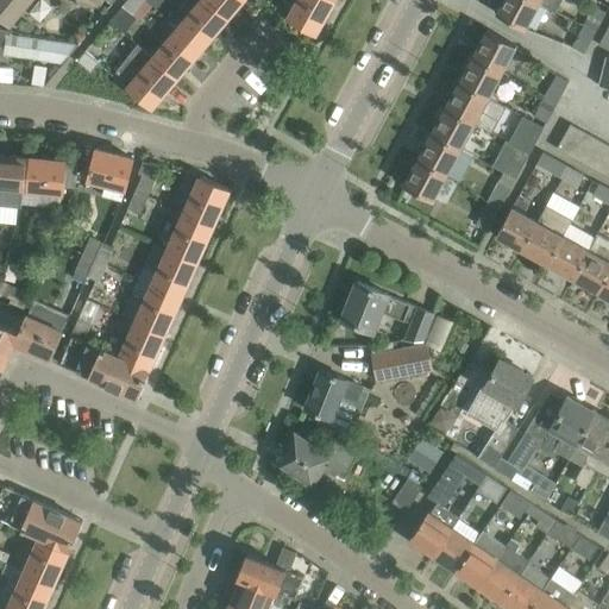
[(0,0),(0,18),(4,22),(8,26),(30,0),(0,0)]
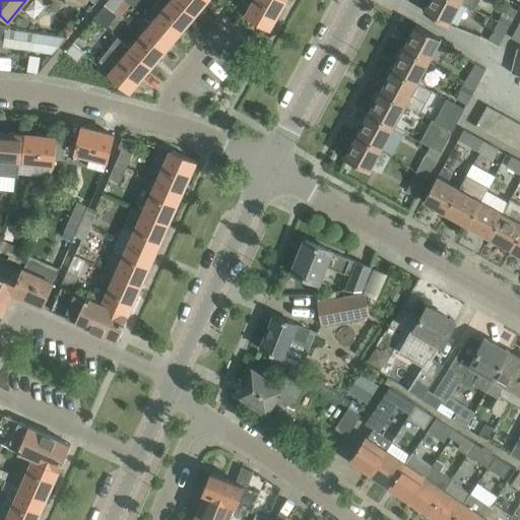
[(123,0),(108,0),(105,4),(114,12),(123,0)]
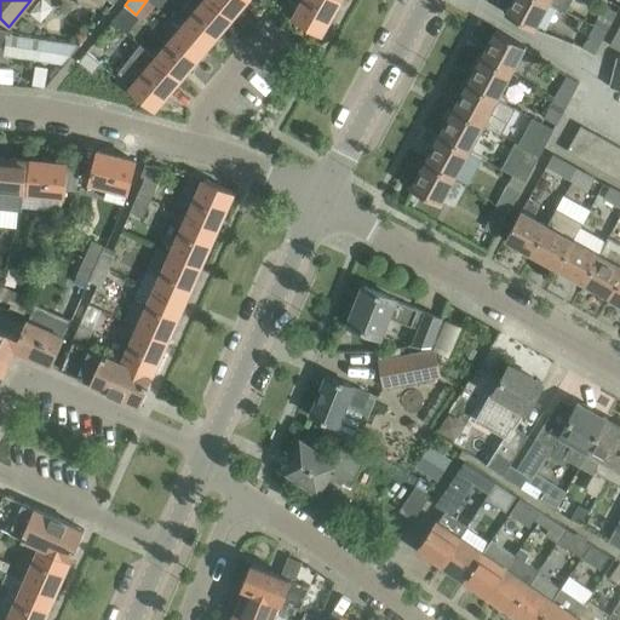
[(233,17),(212,0),(178,0),(167,13),(182,27),(206,47),(233,17)]
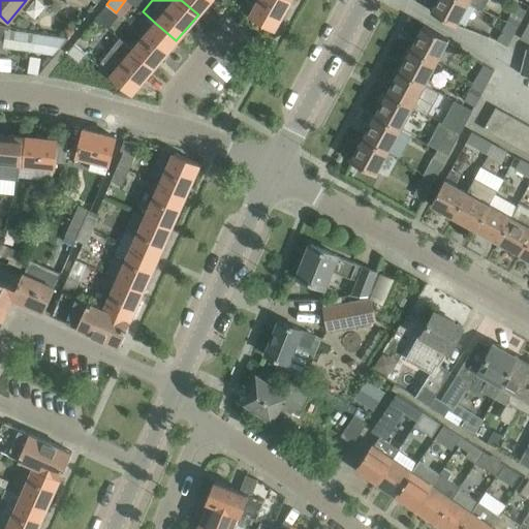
[(181,0),(198,14),(210,0),(181,0)]
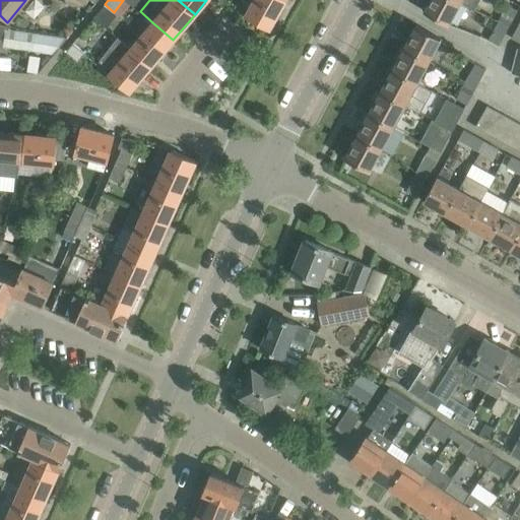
[(254,0),(246,15),(269,28),(284,0),(254,0)]
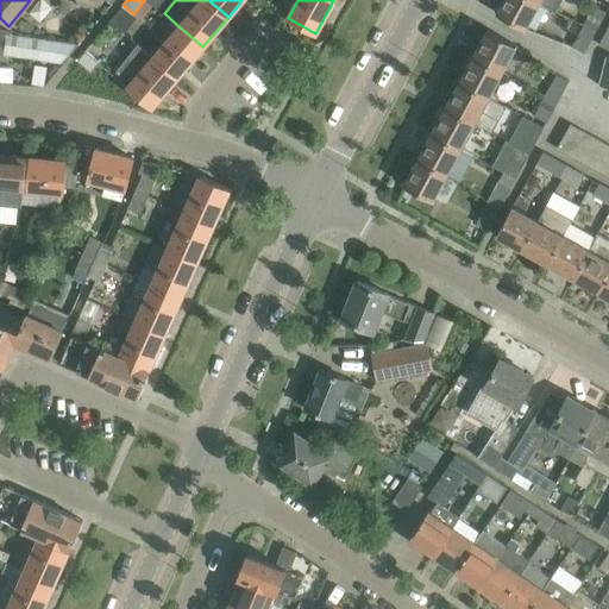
[(534,0),(503,0),(496,13),(525,29),(539,2),(534,0)]
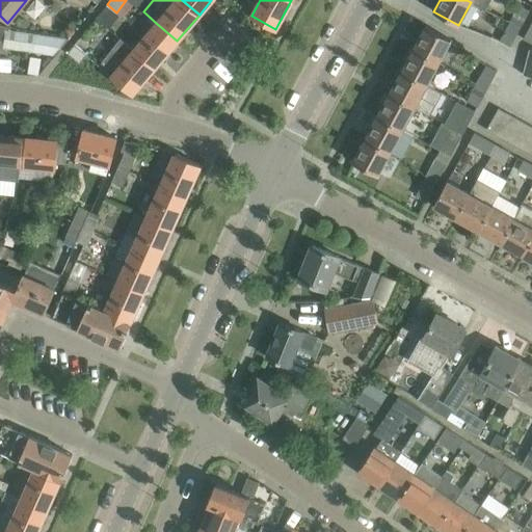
[(467,0),(471,2),(485,9),(489,0),(467,0)]
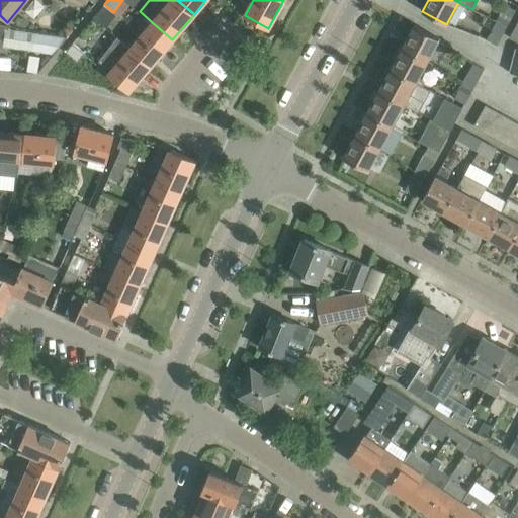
[(506,27),(515,10),(506,4),(496,21),(496,22),(506,27)]
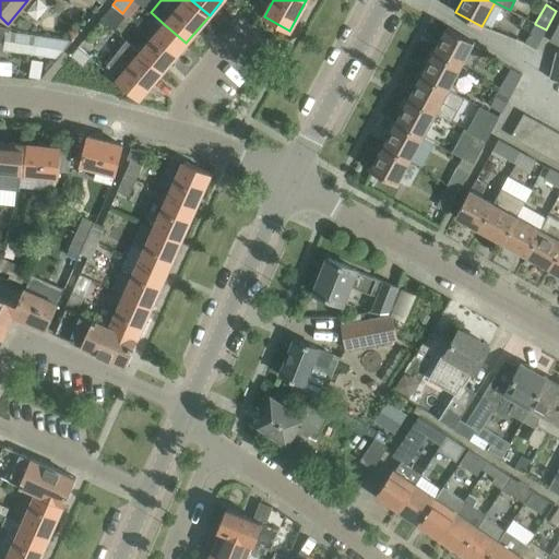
[(109,12),(103,20),(127,40),(127,42),(163,71),(186,43),(164,24),(146,44),(109,12)]
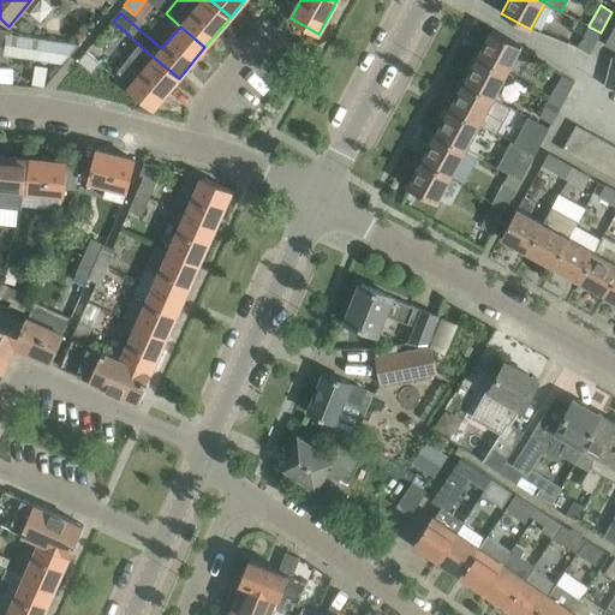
[(589,27),(589,25),(577,19),(566,42),(578,47),(589,53),(601,33),(589,27)]
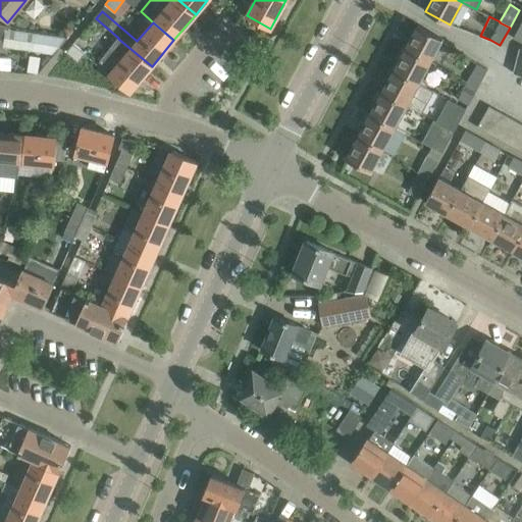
[(521,20),(513,38),(521,43),(521,20)]
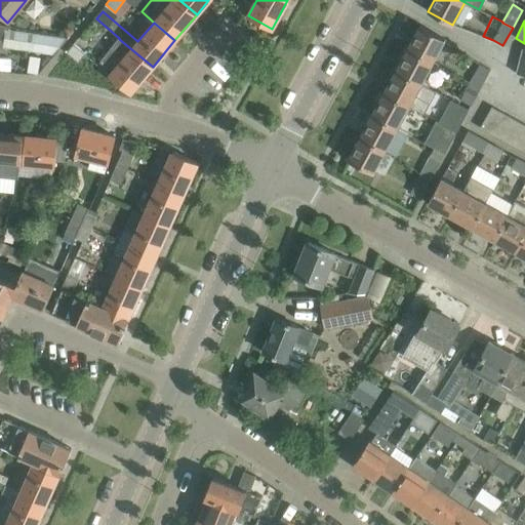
[(0,24),(0,46),(3,47),(52,54),(67,38),(8,29),(9,26),(0,24)]
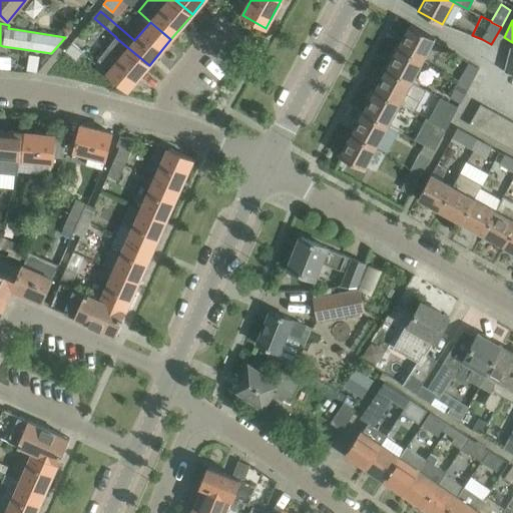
[(423,59),(425,55),(435,38),(411,25),(399,46),(423,59)]
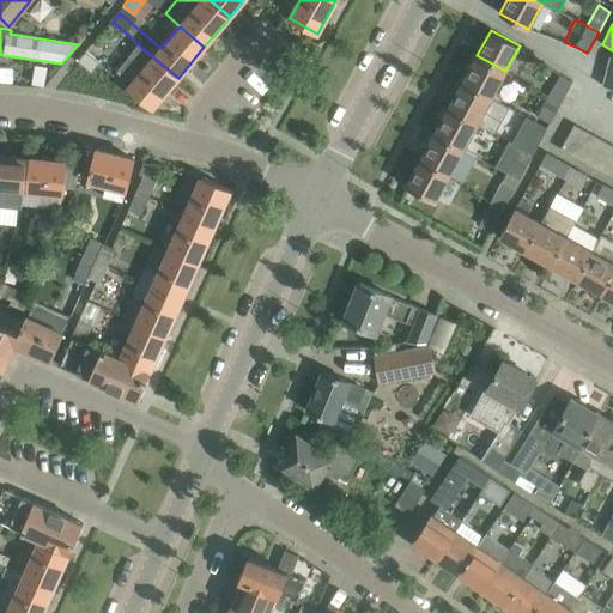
[(178,78),(139,46),(139,44),(116,71),(132,84),(128,87),(152,108),(178,78)]
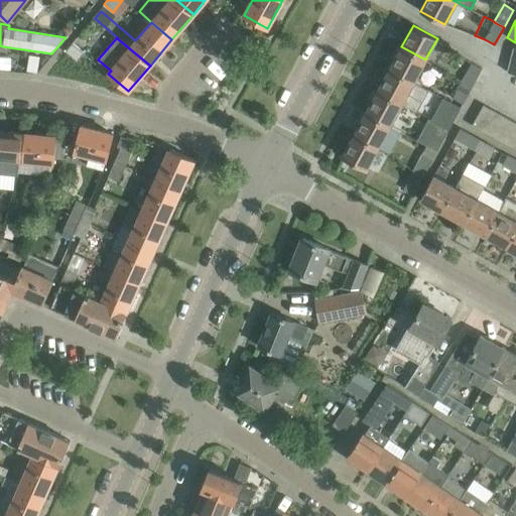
[(78,61),(83,52),(73,42),(66,50),(78,61)]
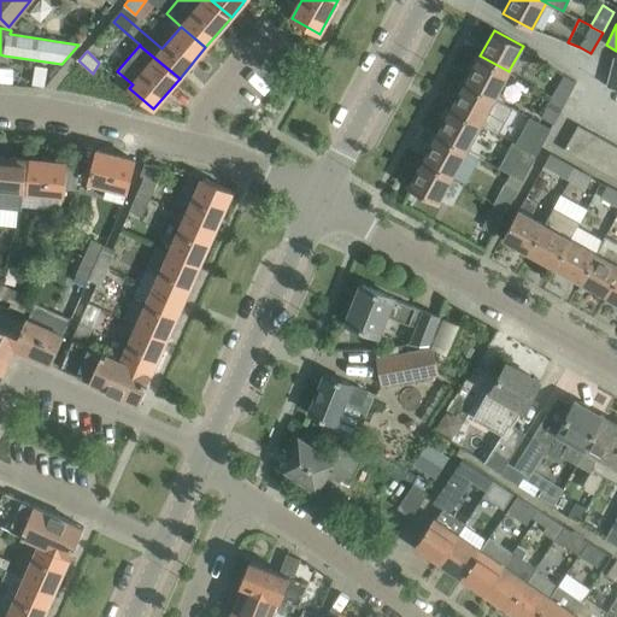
[(494,98),(509,71),(480,56),(465,82),(494,98)]
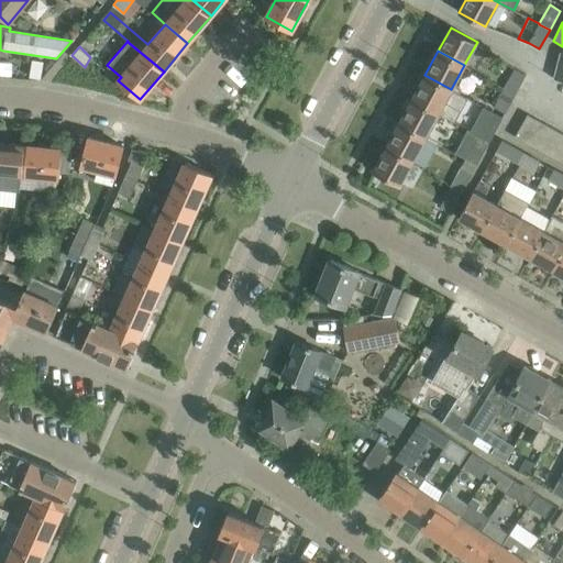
[(562,51),(560,51),(558,59),(553,78),(562,80),(562,51)]
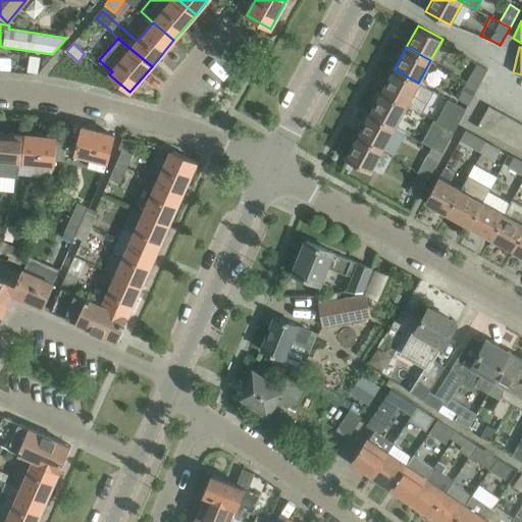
[(468,81),(478,87),(487,69),(477,63),(468,81)]
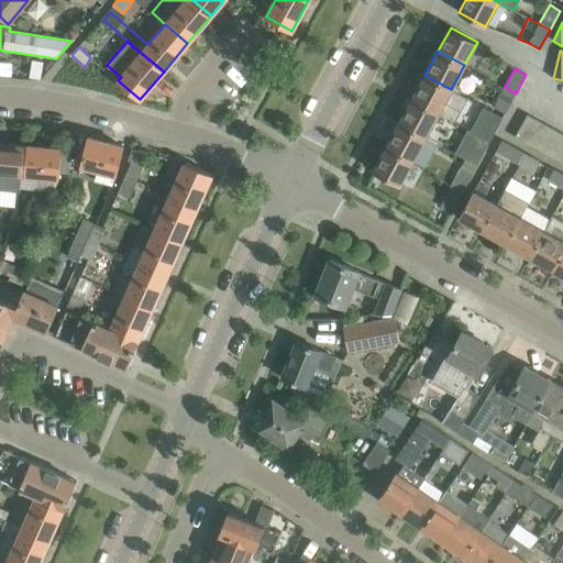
[(467,98),(451,89),(424,75),(412,99),(438,113),(454,122),(467,98)]
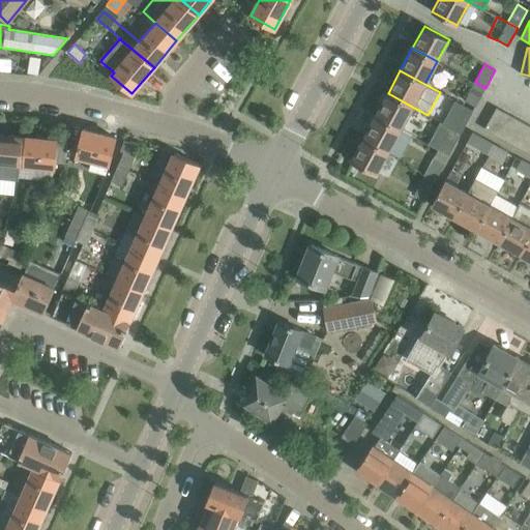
[(473,111),(479,98),(486,88),(475,82),(463,105),(473,111)]
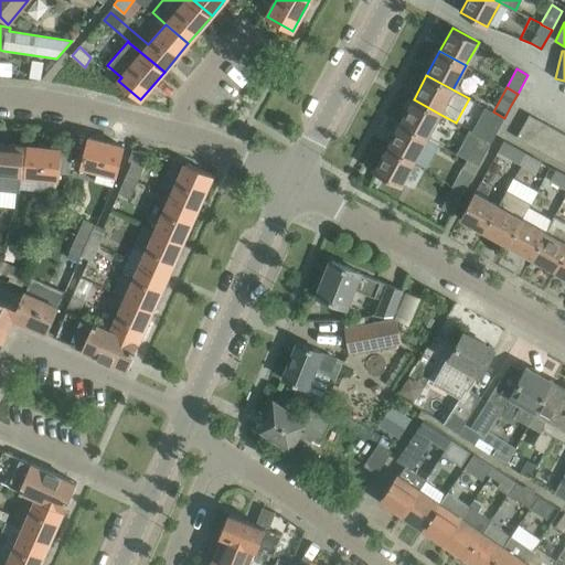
[(406,113),(401,123),(427,138),(427,136),(439,114),(414,99),(413,102),(409,100),(404,110),(406,113)]
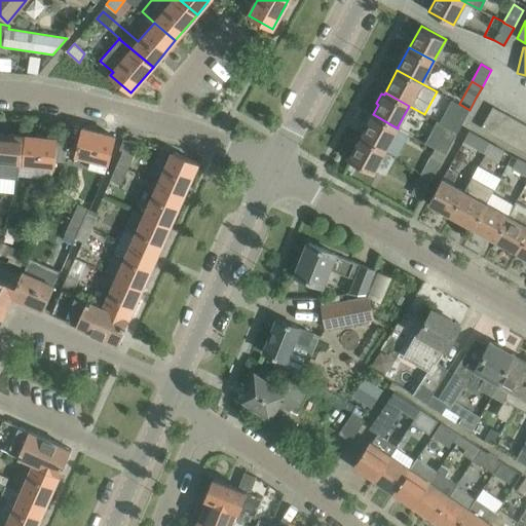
[(447,126),(457,133),(470,110),(459,104),(447,126)]
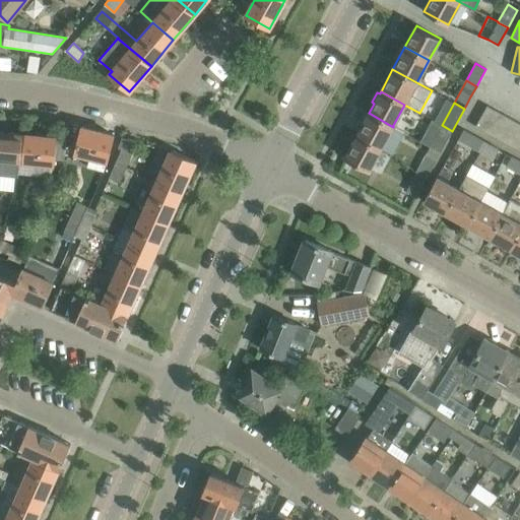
[(475,127),(485,132),(498,111),(486,106),(475,127)]
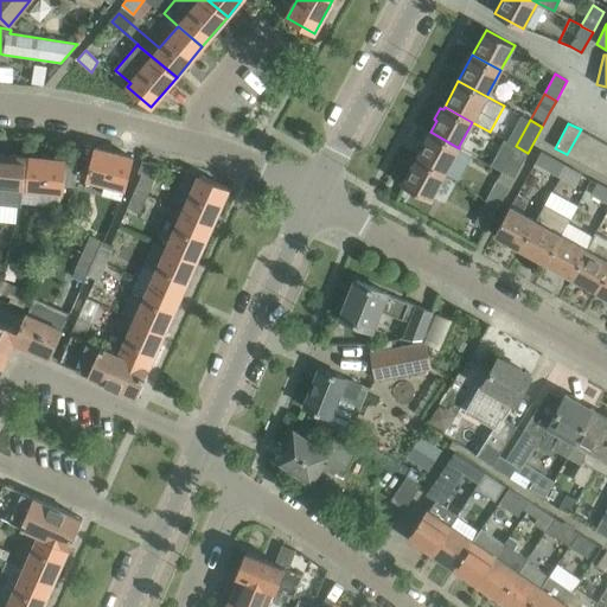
[(567,154),(580,161),(593,136),(581,129),(567,154)]
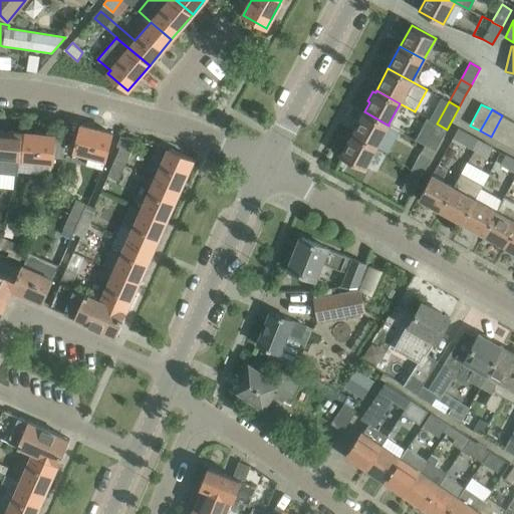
[(364,111),(352,134),(359,138),(376,148),(387,153),(400,131),(389,123),(389,125),(364,111)]
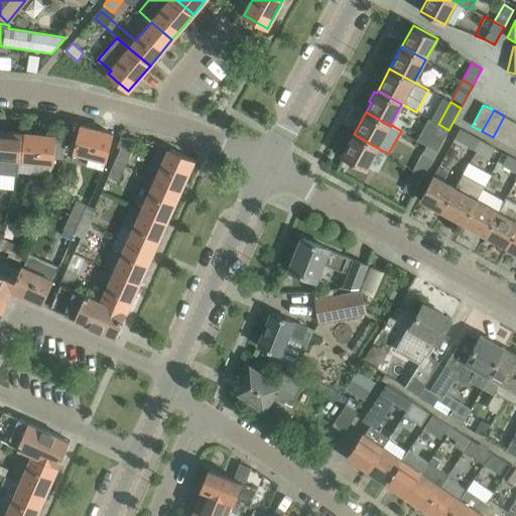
[(493,137),(502,143),(514,122),(504,116),(493,137)]
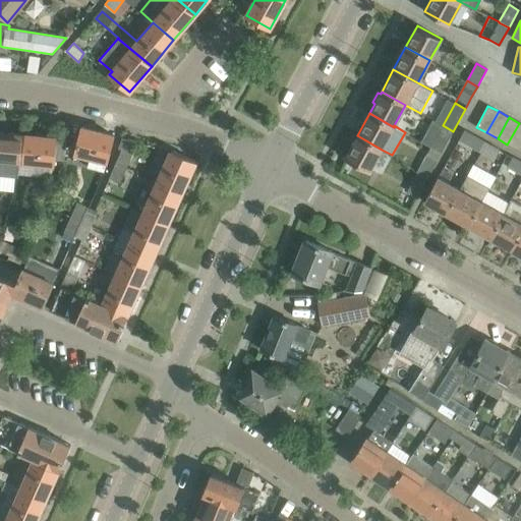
[(507,145),(518,151),(520,145),(520,123),(519,123),(507,145)]
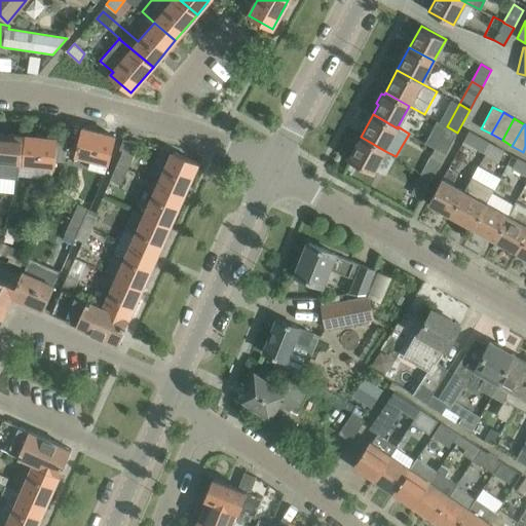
[(457,133),(447,126),(438,144),(448,150),(457,133)]
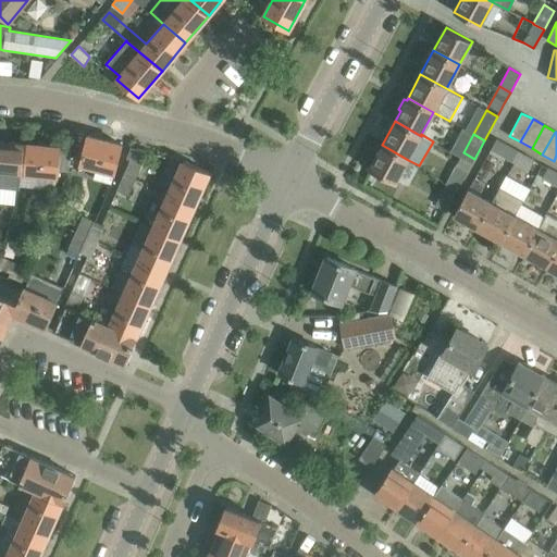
[(86,136),(84,144),(83,150),(61,149),(59,171),(78,173),(81,163),(115,173),(123,145),(86,136)]
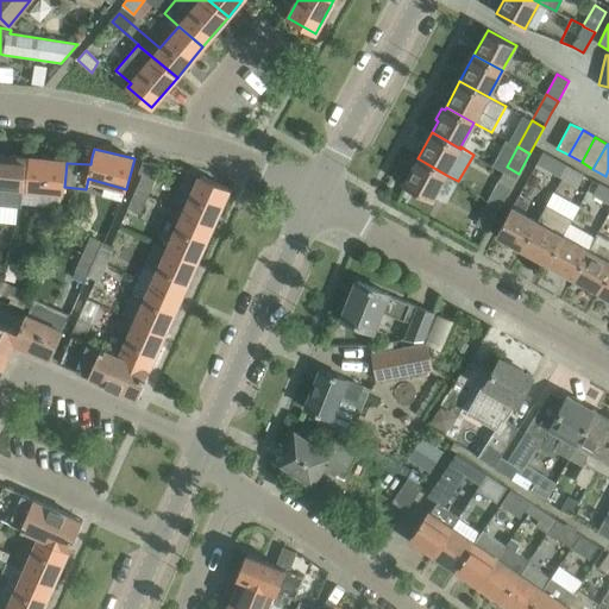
[(556,176),(564,163),(544,151),(535,165),(556,176)]
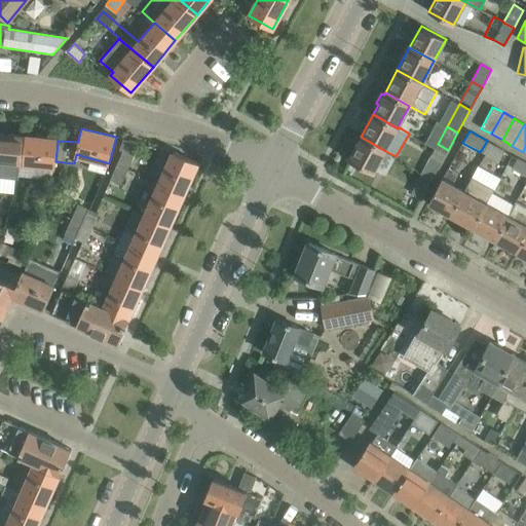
[(21,162),(22,136),(0,134),(0,177),(19,179),(20,175),(21,162)]
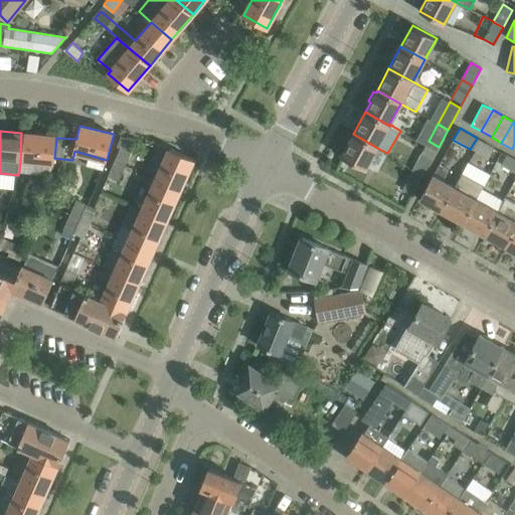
[(56,138),(56,136),(21,133),(20,159),(53,163),(54,158),(56,138)]
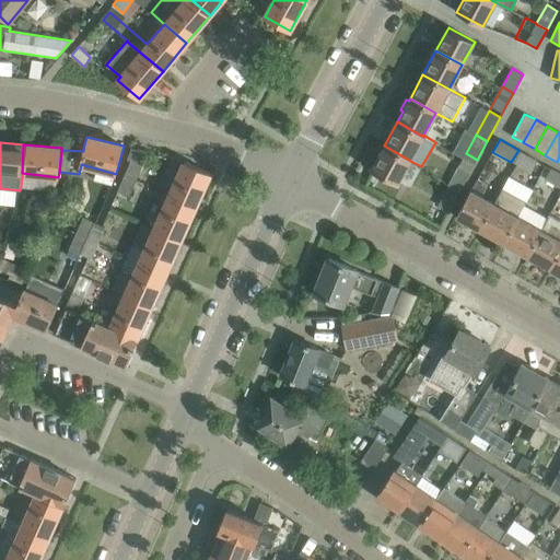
[(384,146),(371,170),(397,184),(410,161),(384,146)]
